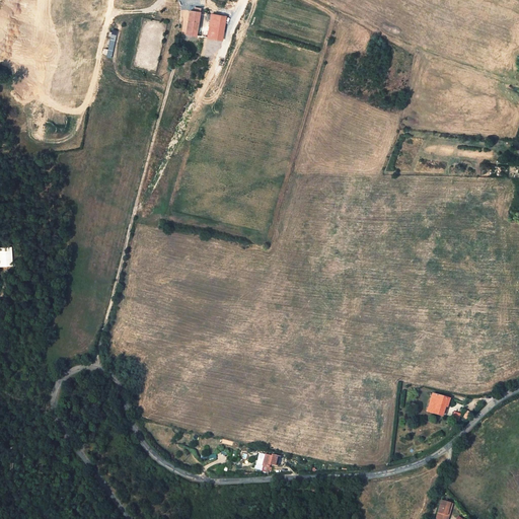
[(189,31),(198,33),(201,9),(195,8),(194,12),(191,11),(189,31)]
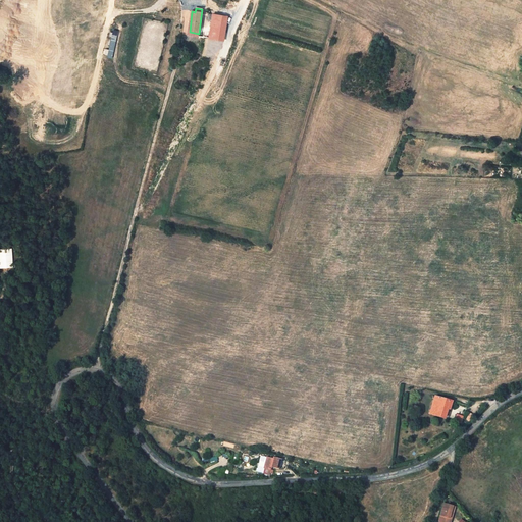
[(213,14),(212,20),(221,22),(222,15),(213,14)]
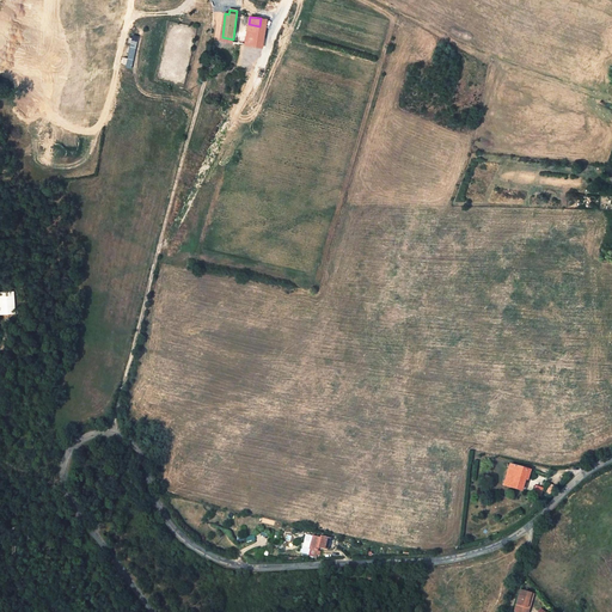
[(246,43),(257,46),(259,26),(249,24),(249,25),(246,43)]
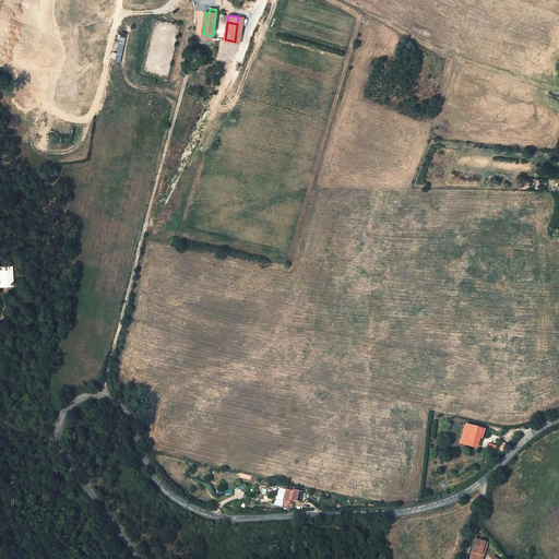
[(110,60),(121,62),(127,33),(121,32),(117,54),(111,52),(110,60)]
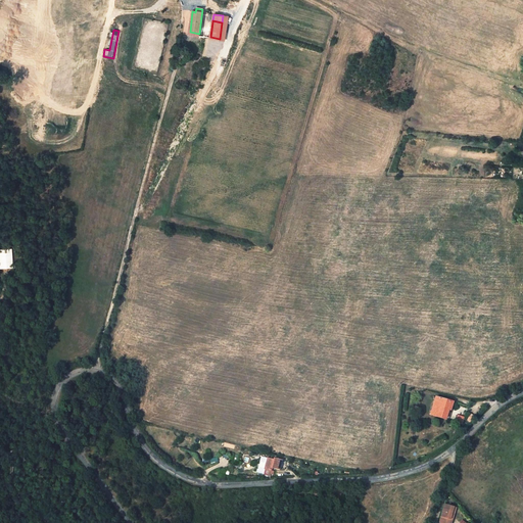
[(453,402),(437,397),(432,416),(438,418),(445,420),(448,411),(450,411),(453,402)]
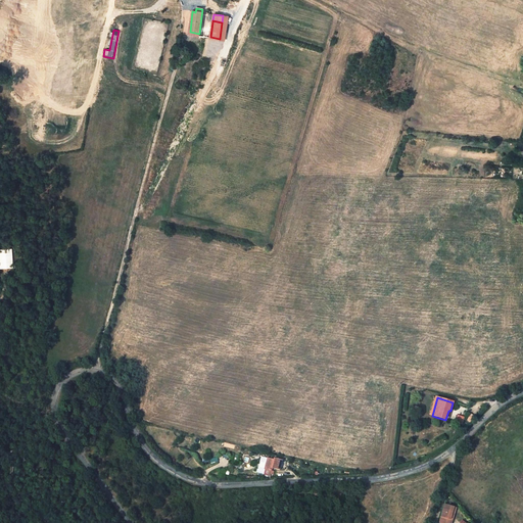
[(465,417),(458,415),(456,422),(463,424),(465,417)]
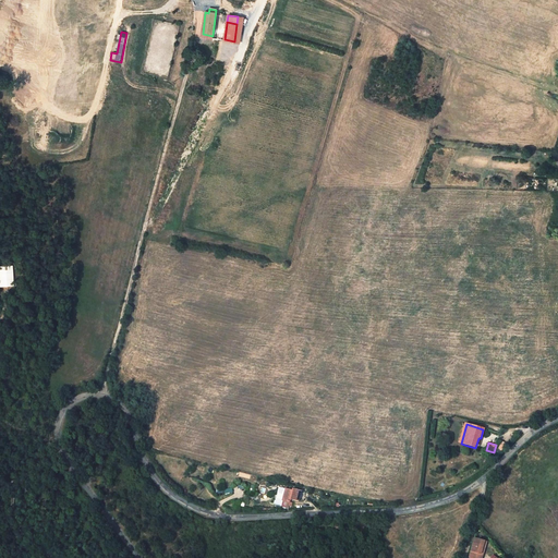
[(283,500),(287,489),(279,487),(277,499),(276,498),(275,505),(282,506),(282,507),(286,508),(287,501),(283,500)]
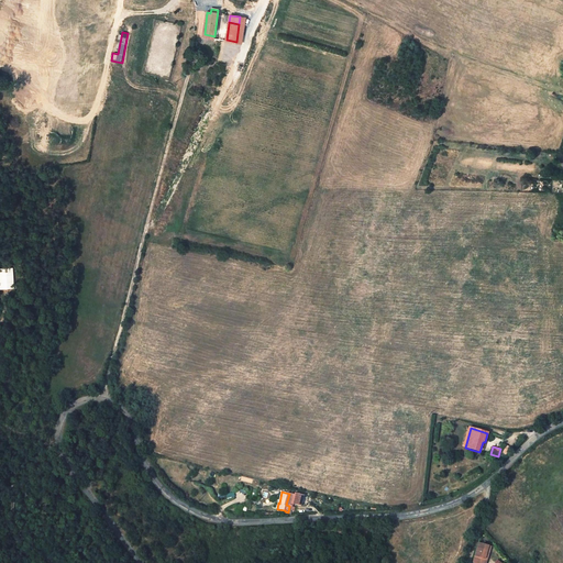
[(294,504),(296,499),(295,498),(296,495),(291,494),(289,493),(289,494),(286,505),(289,506),(293,507),(294,504)]
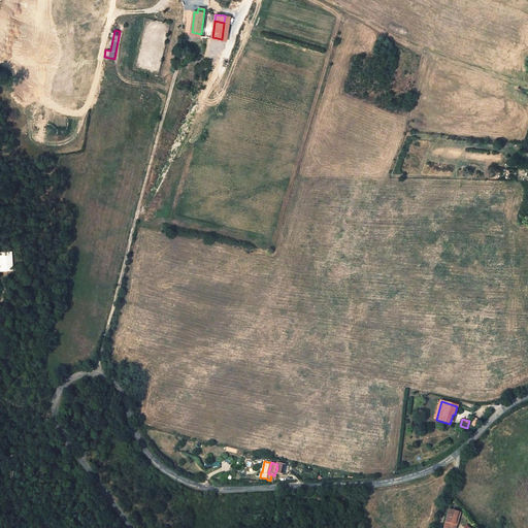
[(277,462),(277,464),(276,467),(277,468),(275,472),(283,474),(286,464),(277,462)]
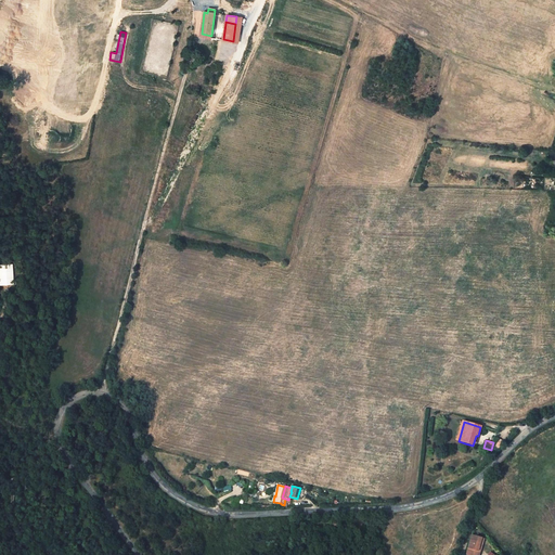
[(467,554),(468,554),(476,554),(481,538),(472,536),(467,554)]
